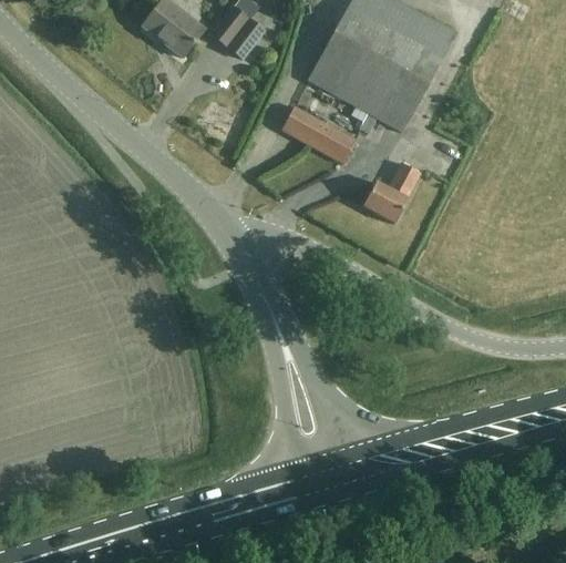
[(162,0),(155,8),(142,26),(183,57),(204,29),(167,0),(162,0)]
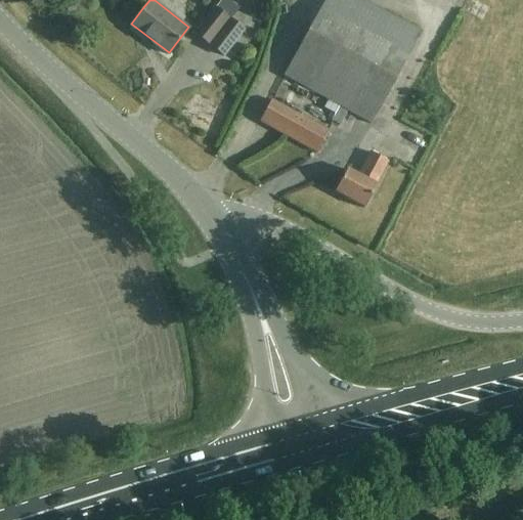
[(324,0),(295,55),(285,74),(372,122),(422,31),(365,0),(324,0)]
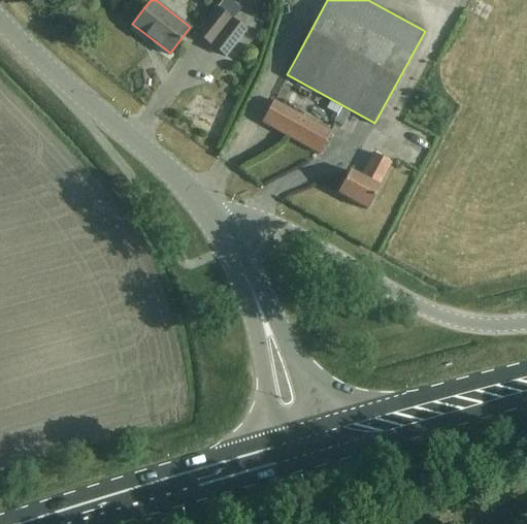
[(217,5),(197,32),(226,54),(245,28),(217,5)]
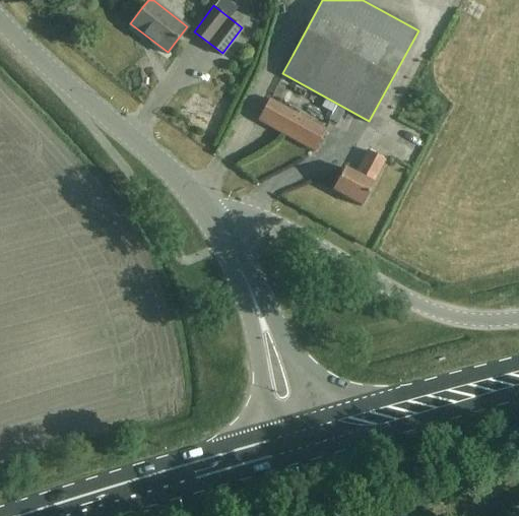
[(258,119),(315,149),(326,128),(269,97),(258,119)]
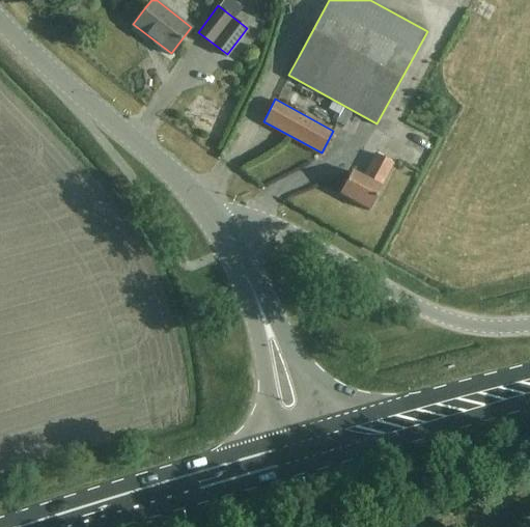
[(339,192),(369,209),(382,186),(381,185),(393,162),(377,151),(363,175),(352,169),(339,192)]
